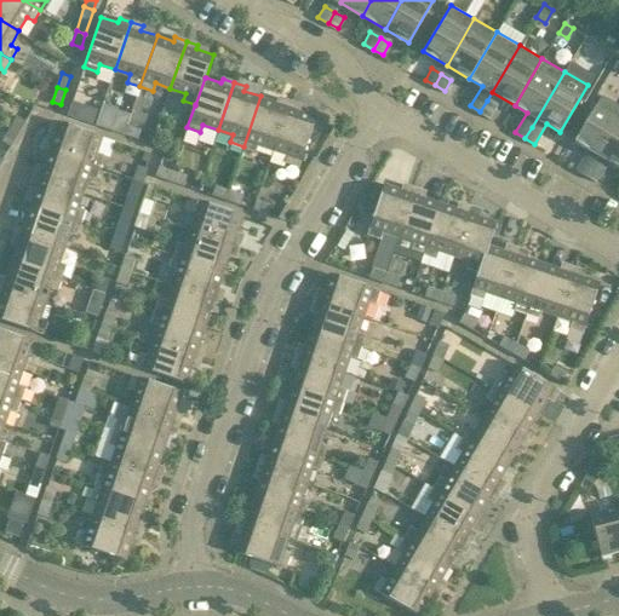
[(261,96),(244,147),(256,151),(258,143),(274,149),(290,101),(278,97),(276,102),(261,96)]
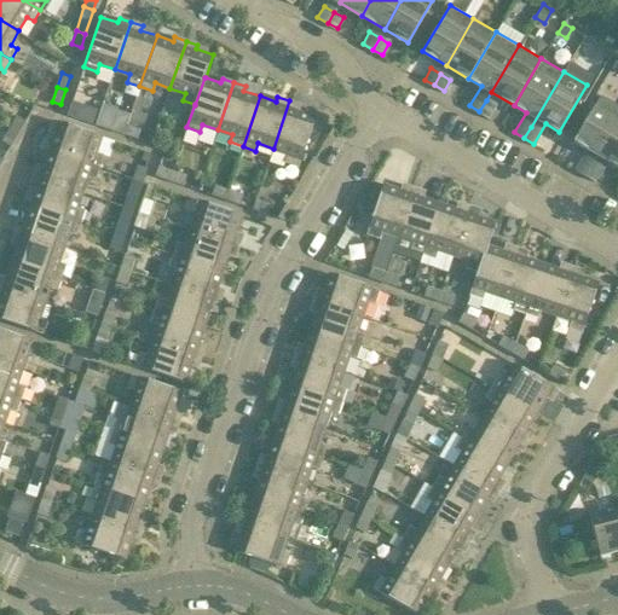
[(73,98),(71,104),(68,112),(82,117),(96,122),(100,108),(73,98)]
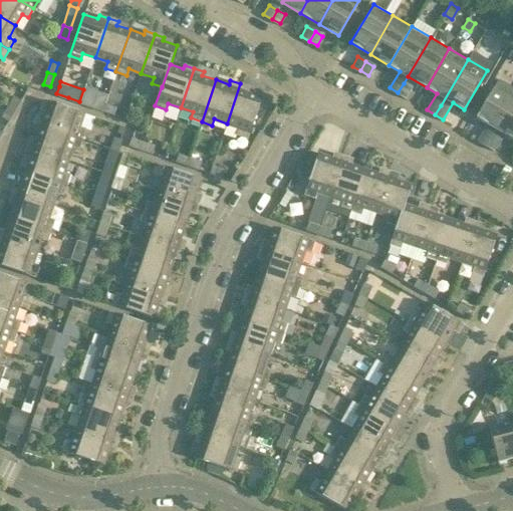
[(249,87),(240,83),(227,123),(239,128),(237,134),(248,138),(262,95),(248,90),(249,87)]
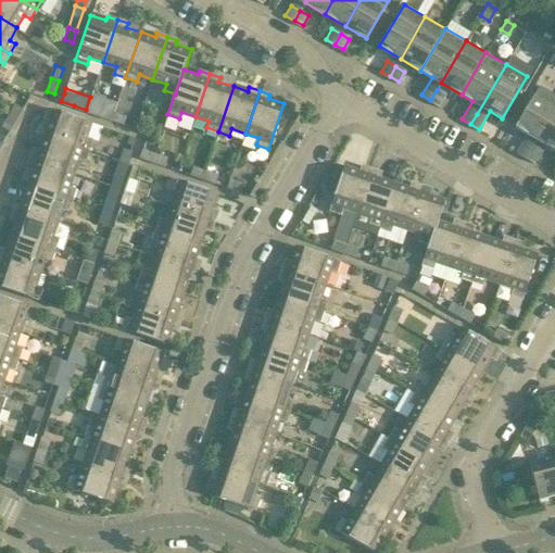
[(444,96),(437,90),(430,100),(439,105),(444,96)]
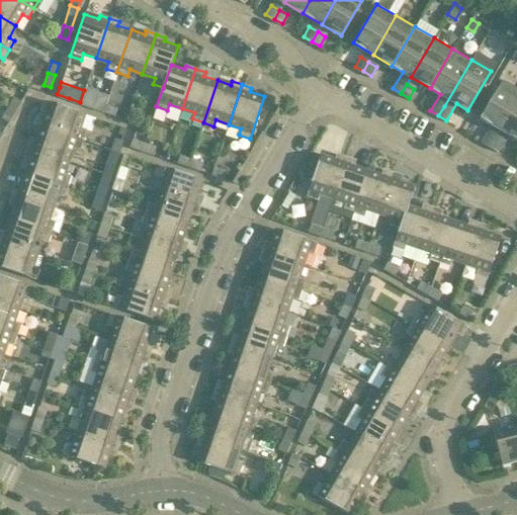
[(497,89),(480,117),(491,123),(487,132),(495,137),(499,129),(500,129),(516,100),(497,89)]
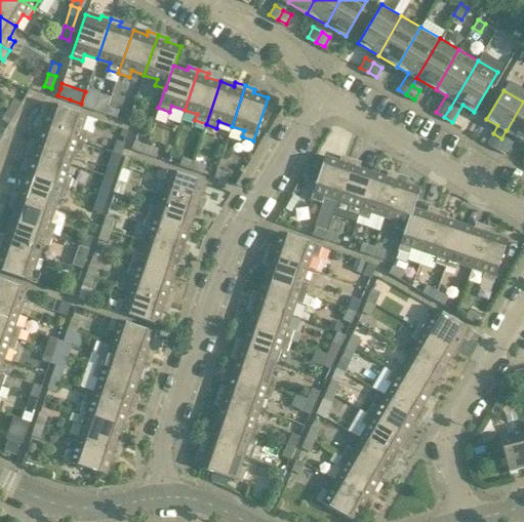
[(14,97),(8,108),(15,112),(22,102),(14,97)]
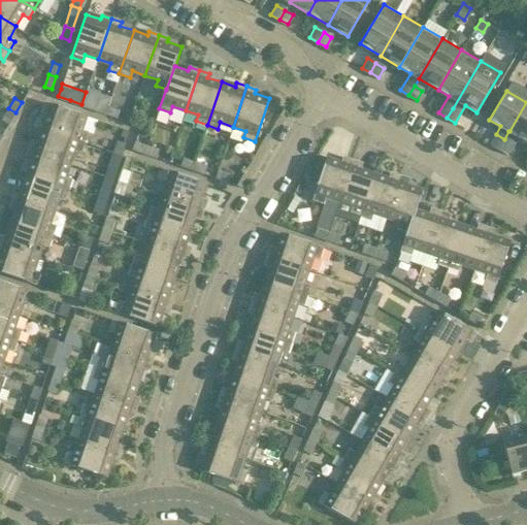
[(94,108),(105,112),(108,104),(96,100),(94,108)]
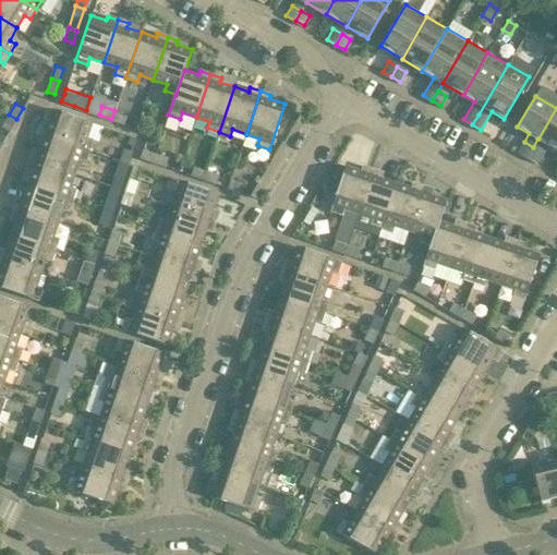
[(50,120),(45,134),(91,149),(94,139),(87,136),(93,121),(49,107),(46,118),(50,120)]
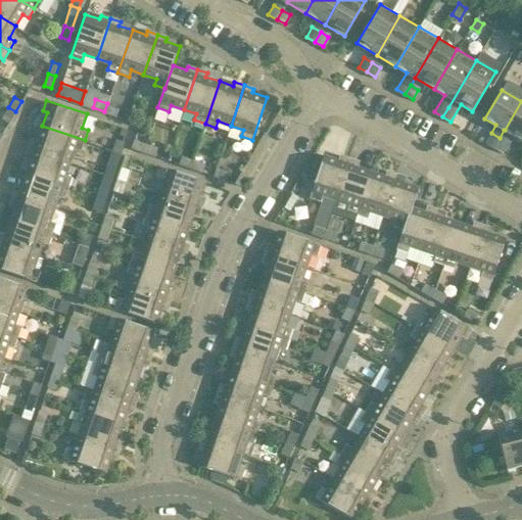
[(504,130),(500,138),(508,142),(512,135),(521,140),(521,101),(505,130),(504,130)]
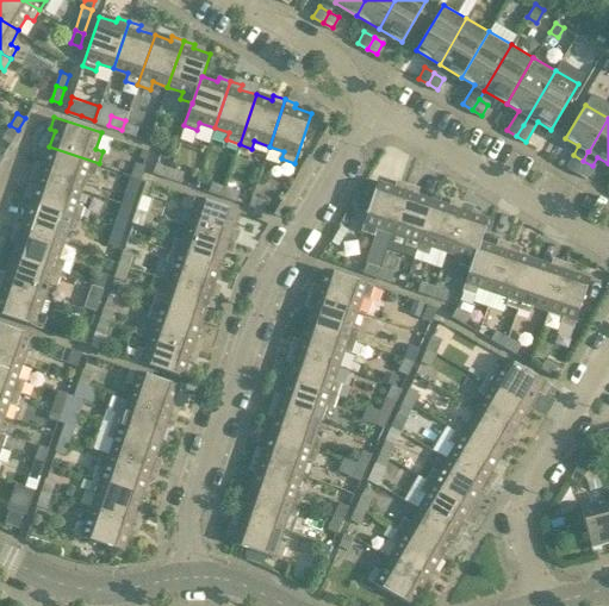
[(138,125),(125,120),(122,130),(136,135),(138,125)]
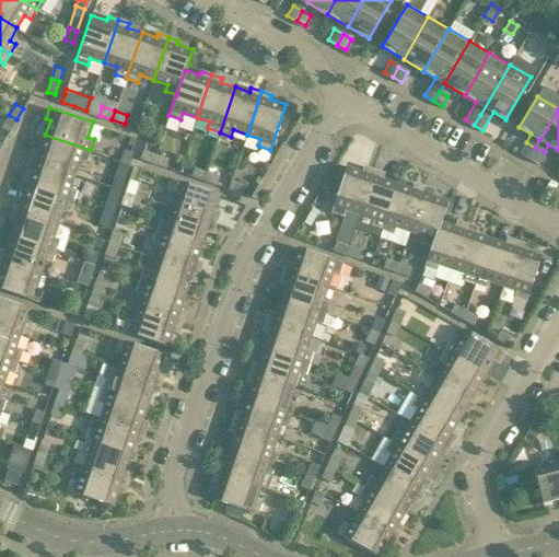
[(10,131),(16,119),(9,115),(2,127),(10,131)]
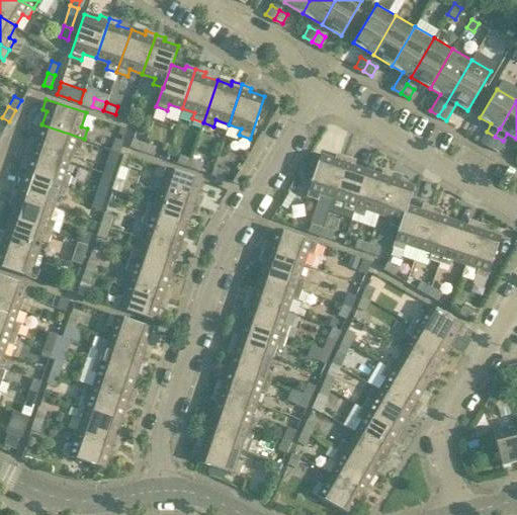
[(80,149),(84,139),(41,124),(37,138),(33,137),(30,147),(70,160),(74,147),(80,149)]
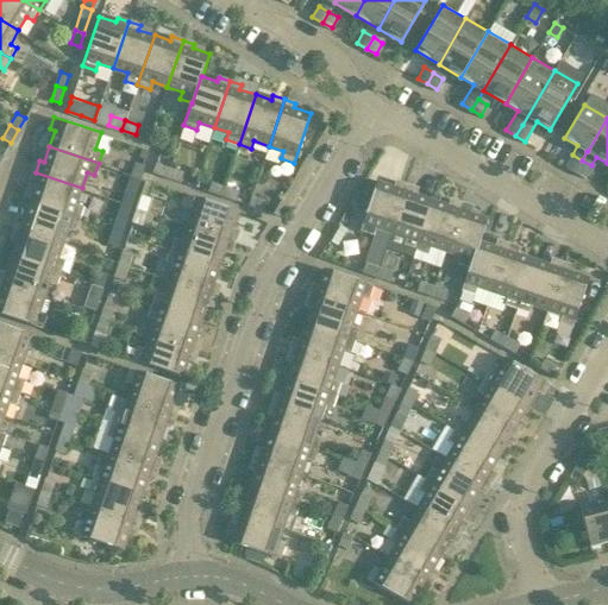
[(582,161),(572,155),(566,165),(576,171),(582,161)]
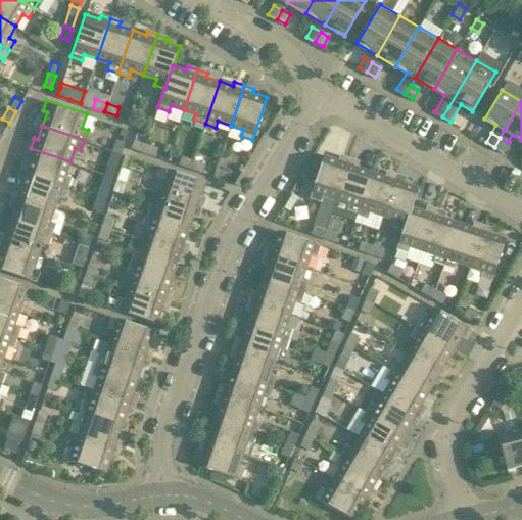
[(116,138),(112,149),(121,152),(125,140),(116,138)]
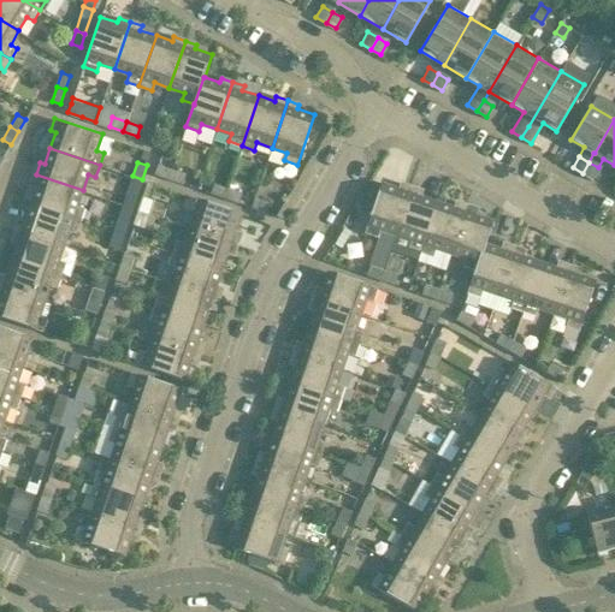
[(598,167),(589,162),(583,173),(592,179),(598,167)]
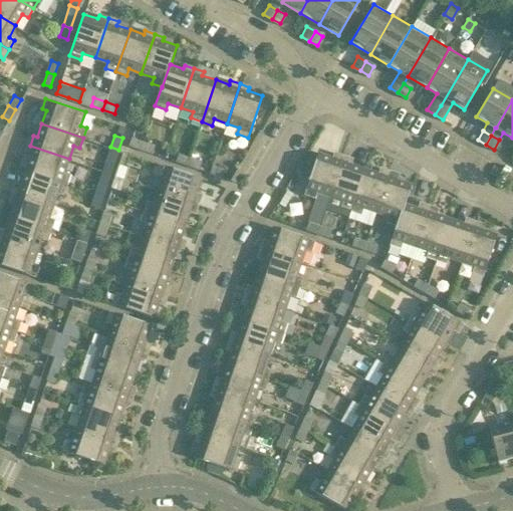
[(144,141),(133,137),(130,145),(141,149),(144,141)]
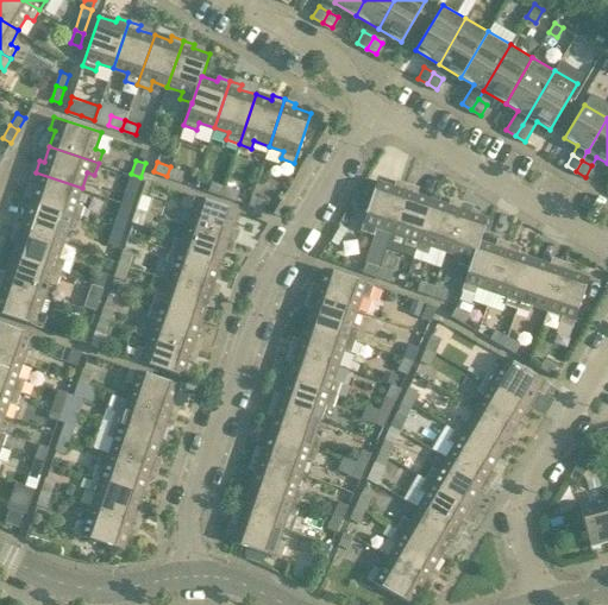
[(183,171),(170,166),(167,176),(181,181),(183,171)]
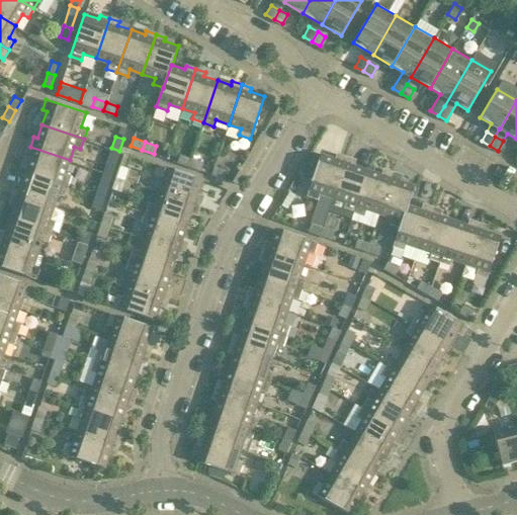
[(66,173),(70,160),(30,147),(26,156),(30,157),(26,171),(68,185),(72,175),(66,173)]
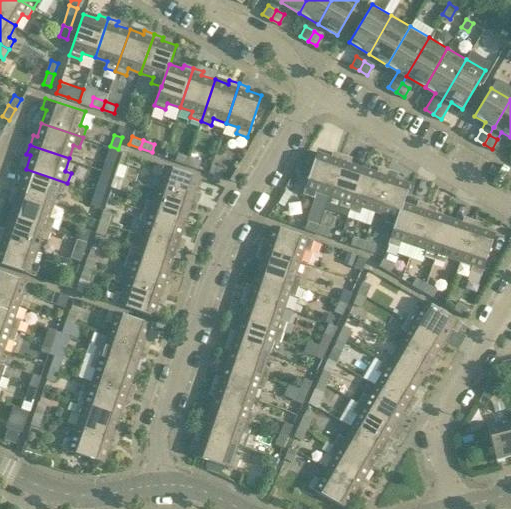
[(114,160),(118,149),(110,146),(106,158),(114,160)]
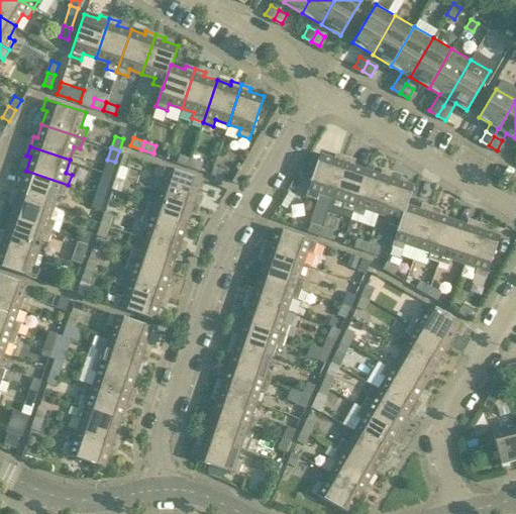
[(332,197),(345,157),(336,153),(334,158),(320,152),(306,195),(317,198),(319,192),(332,197)]
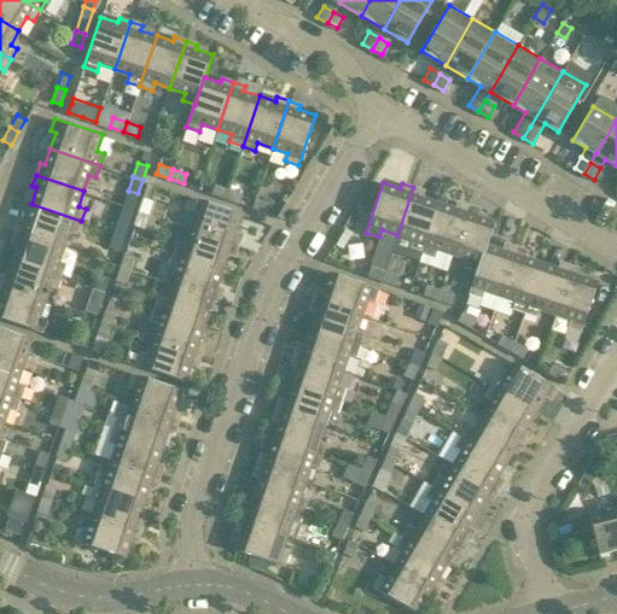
[(225,198),(228,188),(215,183),(213,193),(225,198)]
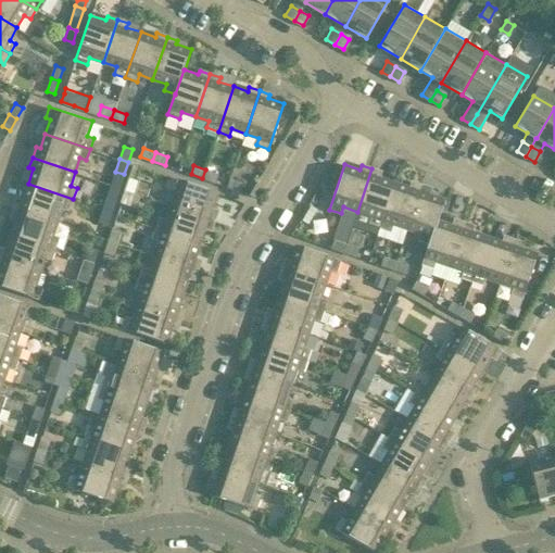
[(371,168),(357,212),(370,216),(368,223),(380,226),(395,181),(380,176),(382,173),(371,168)]
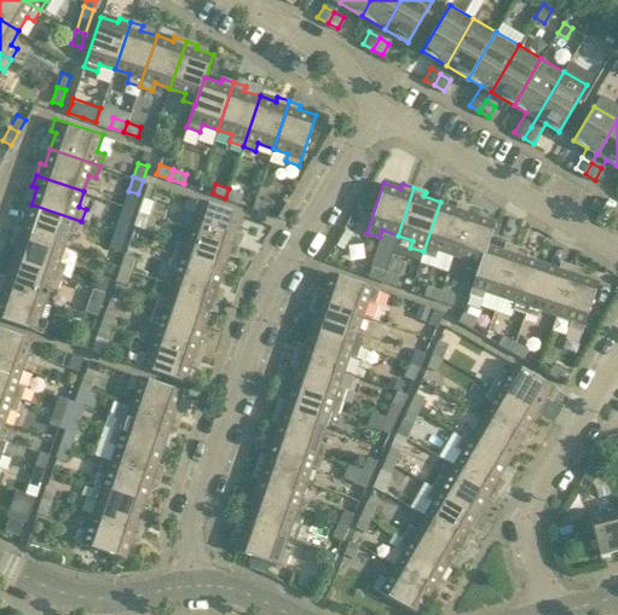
[(243,193),(229,189),(225,198),(241,203),(243,193)]
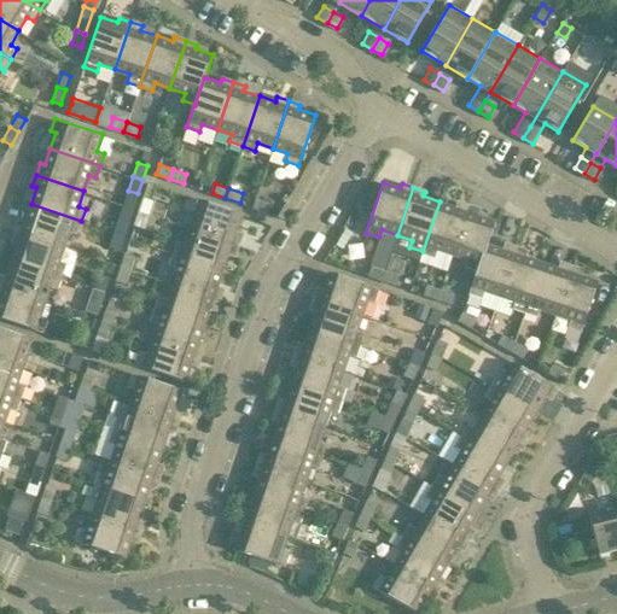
[(195,212),(190,227),(237,243),(240,232),(237,231),(243,214),(192,196),(187,209),(195,212)]
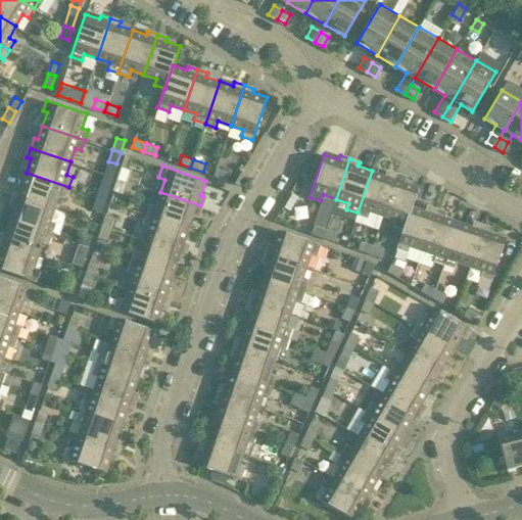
[(119,178),(126,181),(130,169),(123,167),(119,178)]
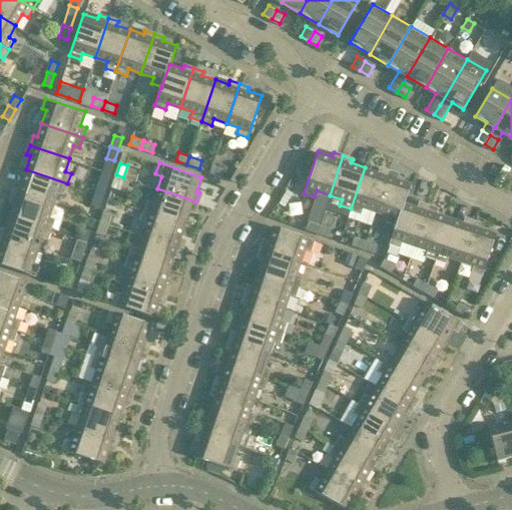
[(209,172),(221,176),(224,168),(212,164),(209,172)]
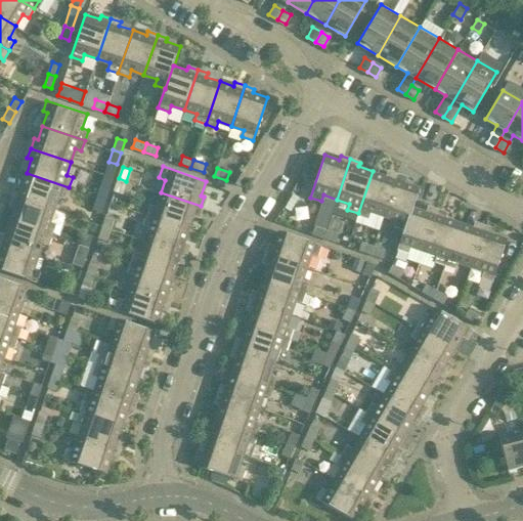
[(373,171),(358,213),(368,217),(371,211),(384,215),(397,175),(388,172),(386,175),(373,171)]
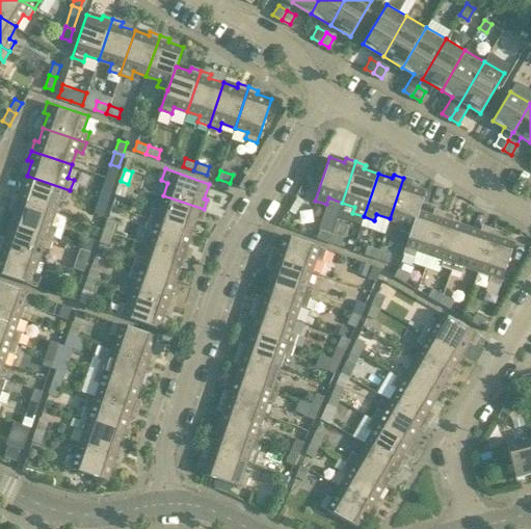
[(67,201),(70,190),(27,176),(22,189),(18,188),(15,197),(55,212),(60,199),(67,201)]
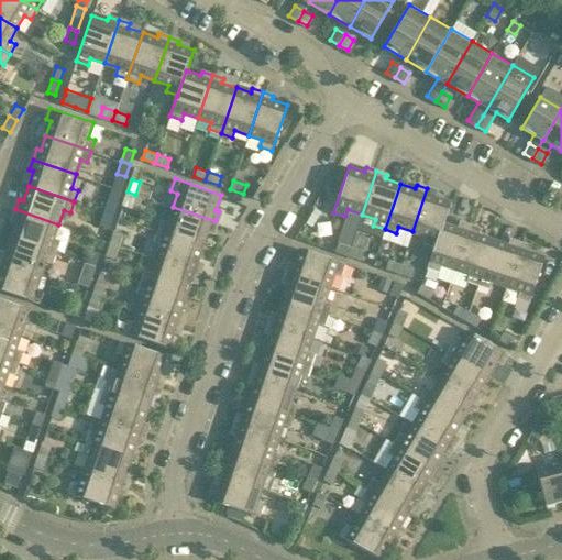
[(427,188),(412,231),(426,235),(423,242),(434,246),(443,221),(444,221),(451,200),(436,196),(438,191),(427,188)]
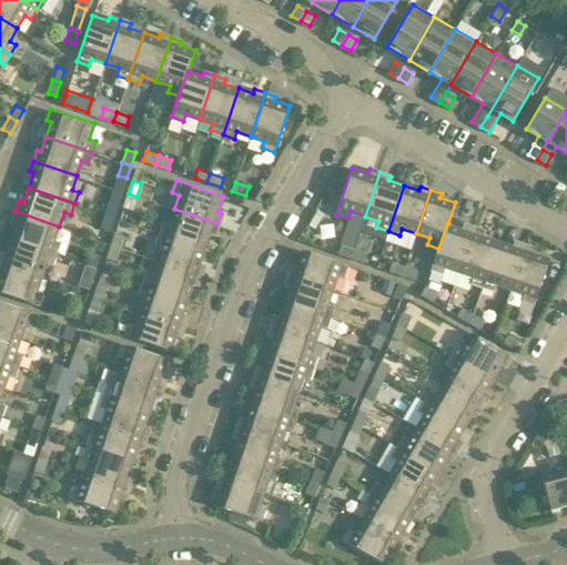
[(133,209),(137,197),(129,193),(124,205),(133,209)]
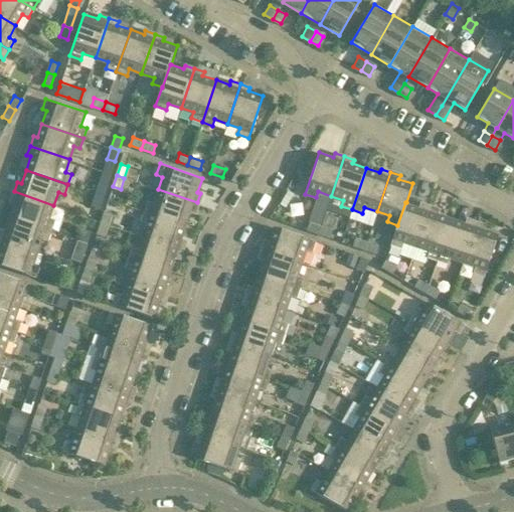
[(100,181),(96,193),(104,196),(108,184),(100,181)]
